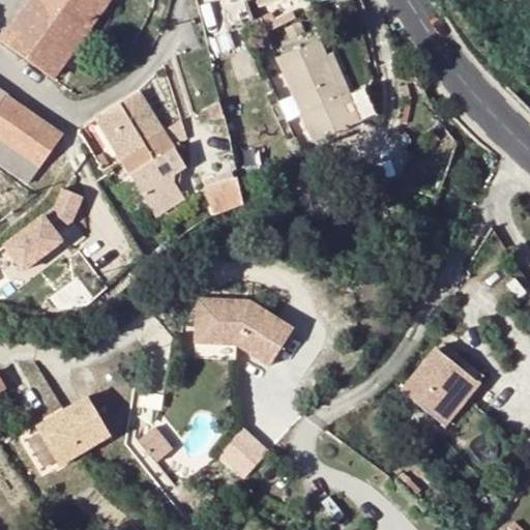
[(31,0),(1,41),(52,79),(107,0),(31,0)]
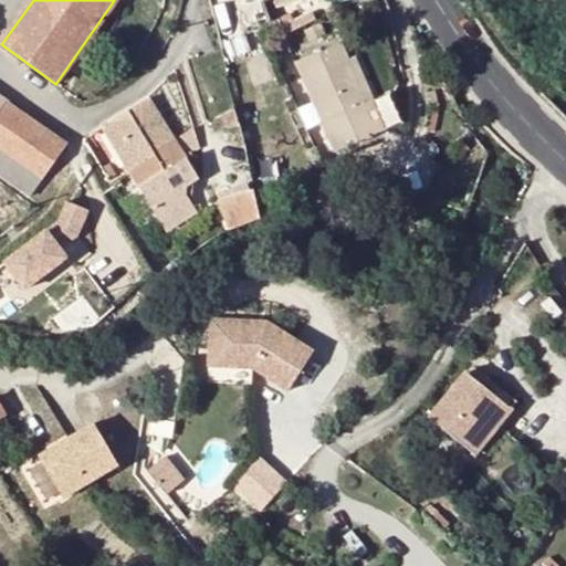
[(283,35),(268,42),(273,58),(289,51),(283,35)]
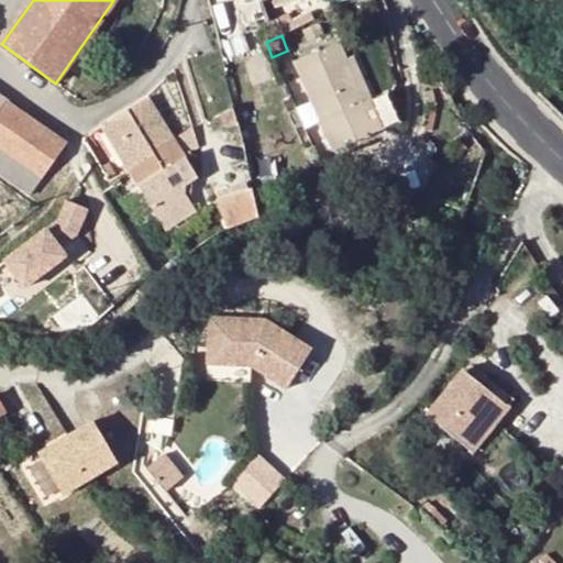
[(338,42),(296,61),(334,150),(400,123),(388,92),(372,99),(372,98),(364,101),(345,59),(338,42)]
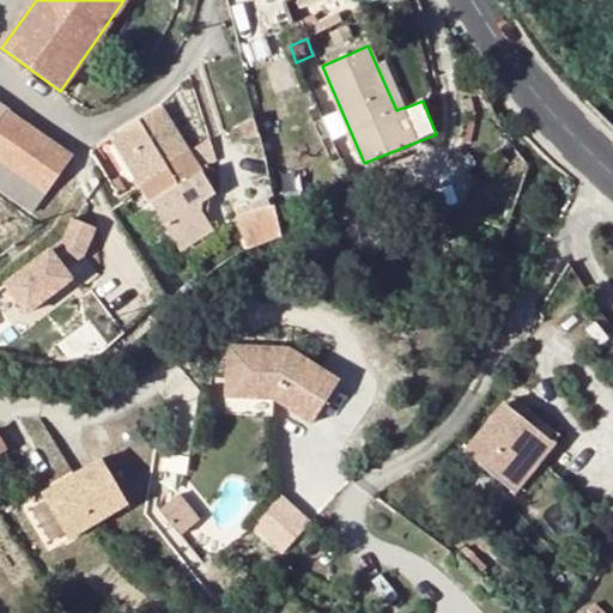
[(384,61),(376,65),(396,110),(405,107),(384,61)]
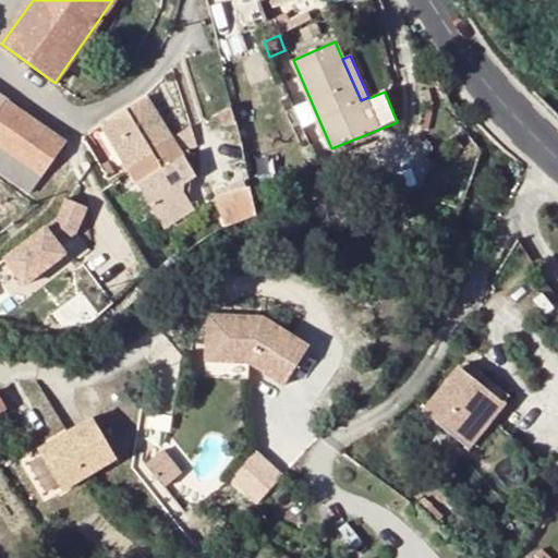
[(235,59),(221,61),(225,74),(238,72),(235,59)]
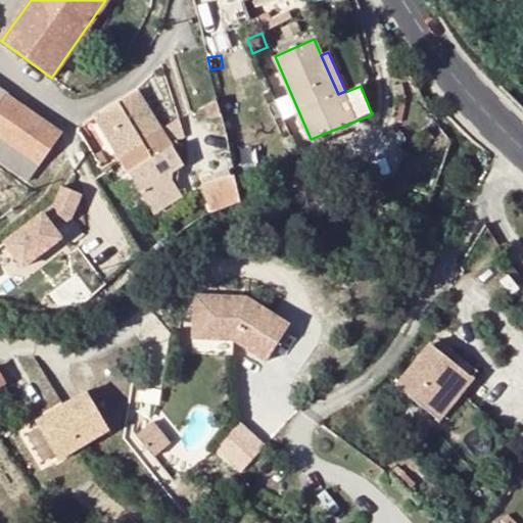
[(223,67),(210,69),(216,96),(229,94),(223,67)]
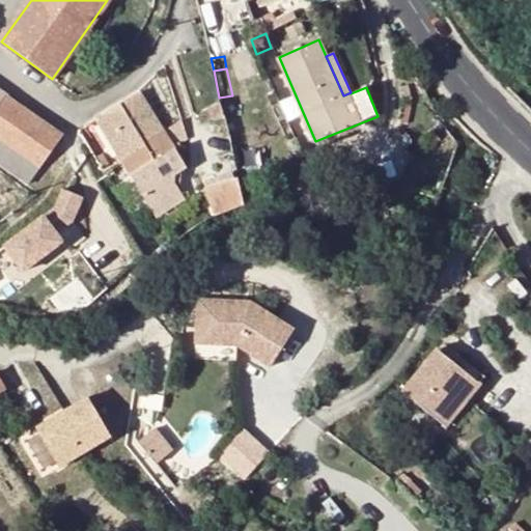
[(0,164),(29,187),(64,139),(8,96),(0,90),(0,164)]
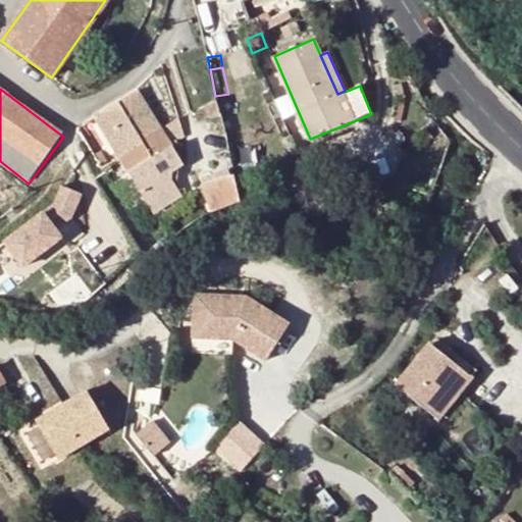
[(95,117),(154,212),(184,193),(174,179),(176,169),(186,162),(138,90),(95,117)]
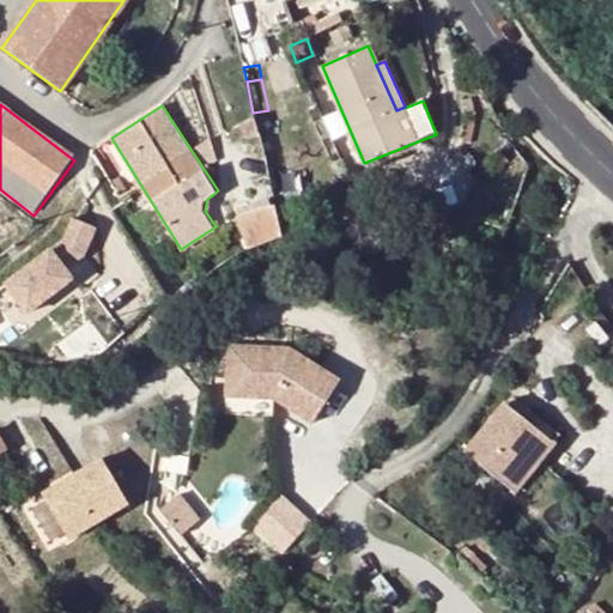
[(113,189),(119,198),(128,192),(122,183),(113,189)]
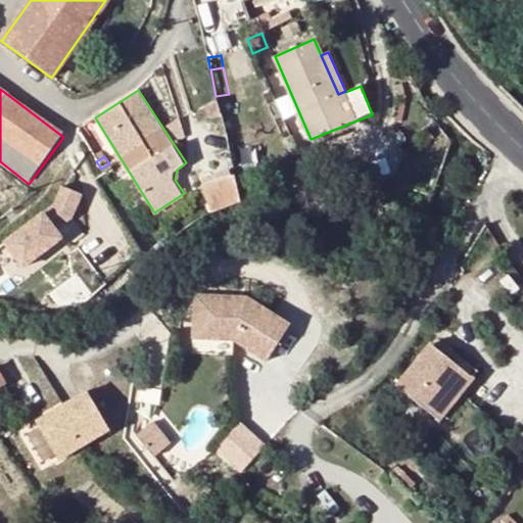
[(271,156),(262,158),(263,165),(272,163),(271,156)]
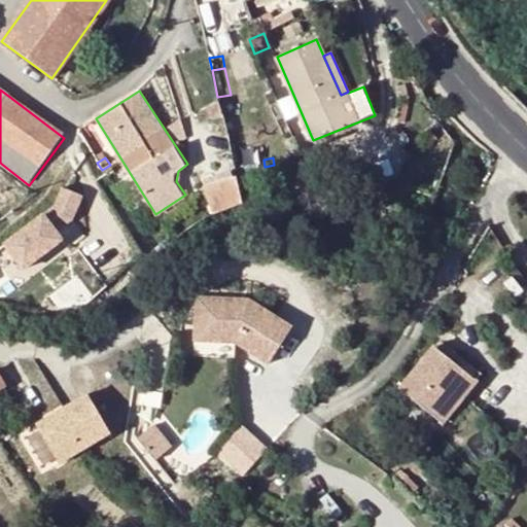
[(204,185),(213,206),(213,211),(244,200),(237,170),(204,185)]
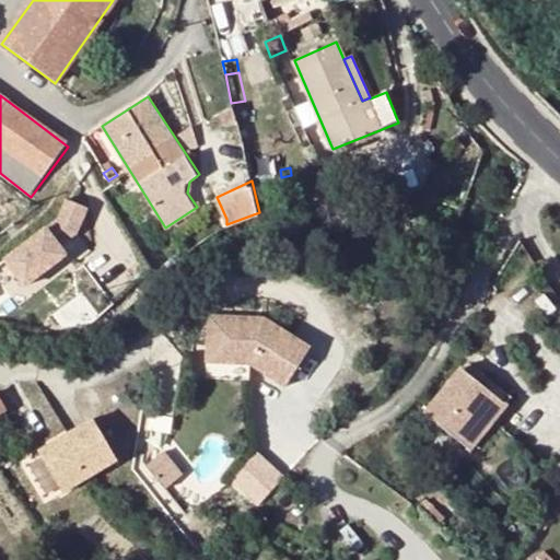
[(60,221),(6,264),(27,289),(68,257),(61,248),(79,235),(89,210),(68,202),(60,221)]
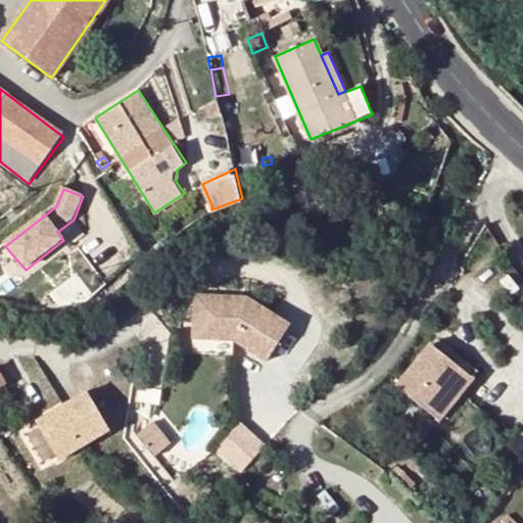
[(240,295),(192,291),(190,316),(210,317),(208,337),(189,336),(188,350),(230,354),(231,338),(265,360),(286,323),(240,295)]
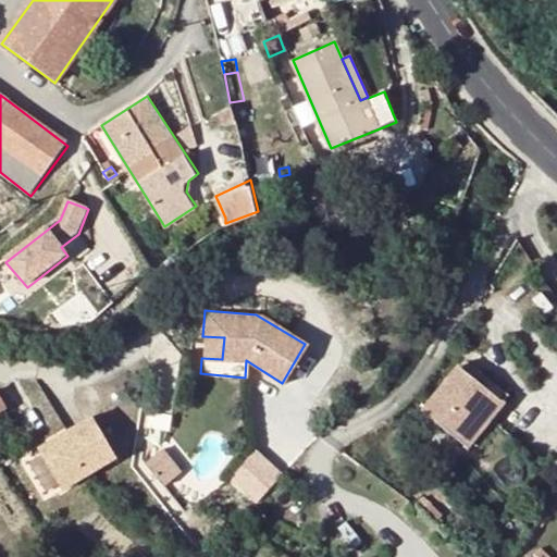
[(224,337),(202,336),(201,358),(222,359),(224,337)]
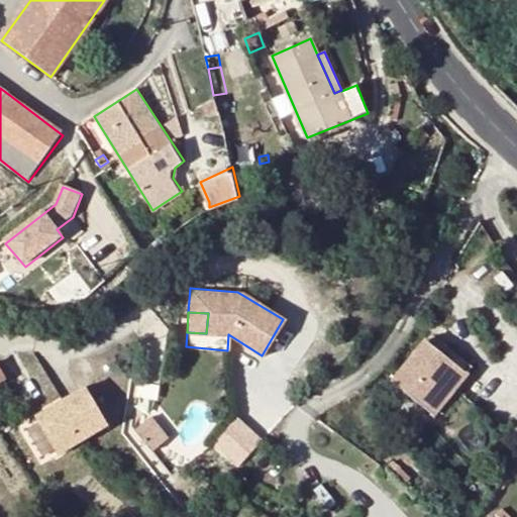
[(437,338),(399,376),(437,413),(481,369),(454,342),(447,348),(437,338)]
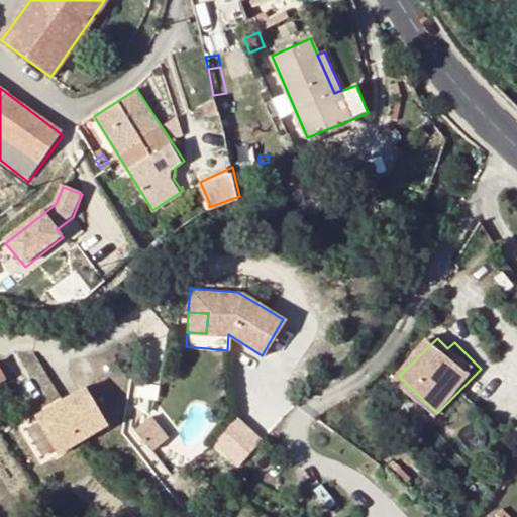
[(86,385),(37,416),(62,453),(110,422),(86,385)]
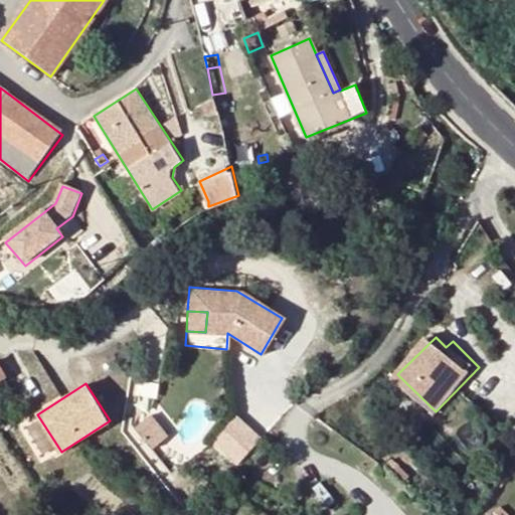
[(213,440),(239,463),(264,436),(236,412),(213,440)]
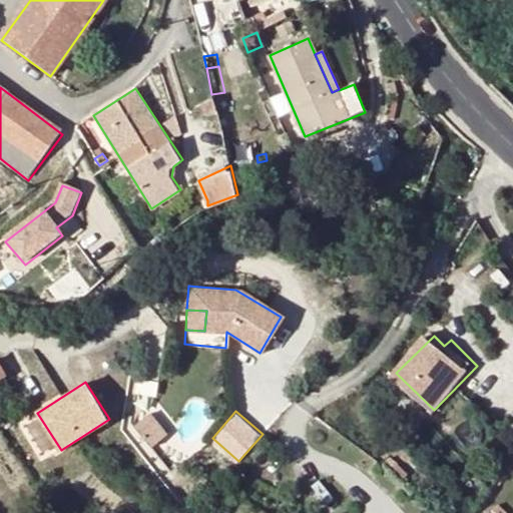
[(142,413),(126,426),(144,448),(160,436),(142,413)]
